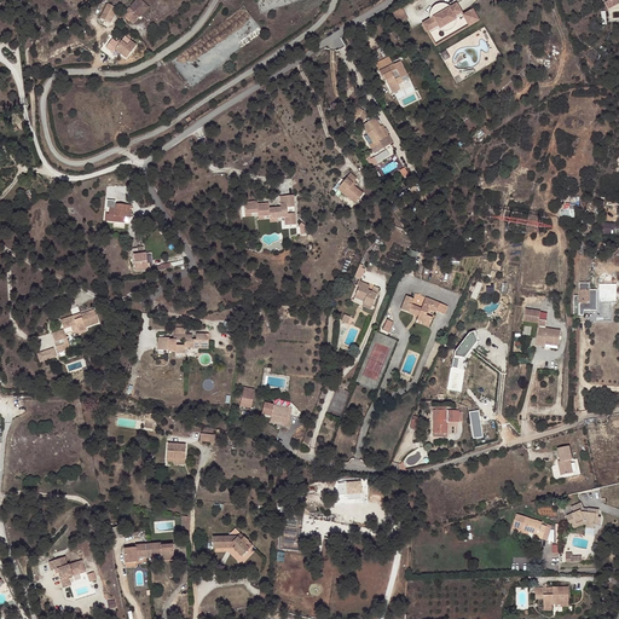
[(618,0),(609,0),(605,3),(608,10),(618,4),(618,0)]
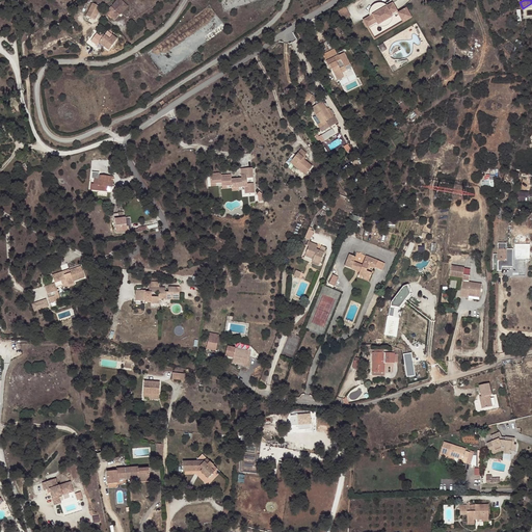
[(118,1),(112,7),(121,16),(127,8),(118,1)]
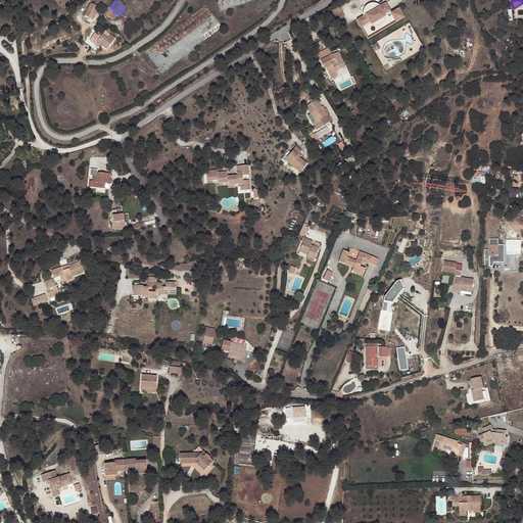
[(93,19),(100,7),(91,2),(84,14),(93,19)]
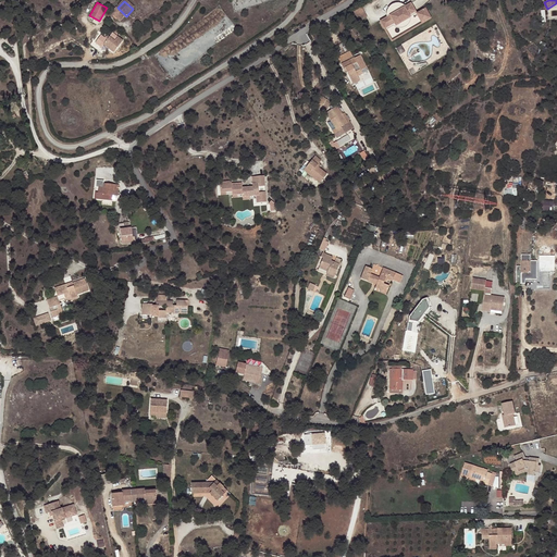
[(388,16),(382,20),(387,28),(396,23),(398,24),(400,25),(403,25),(405,25),(407,24),(409,23),(410,21),(411,19),(411,16),(411,14),(418,10),(412,2),(406,5),(388,16)]
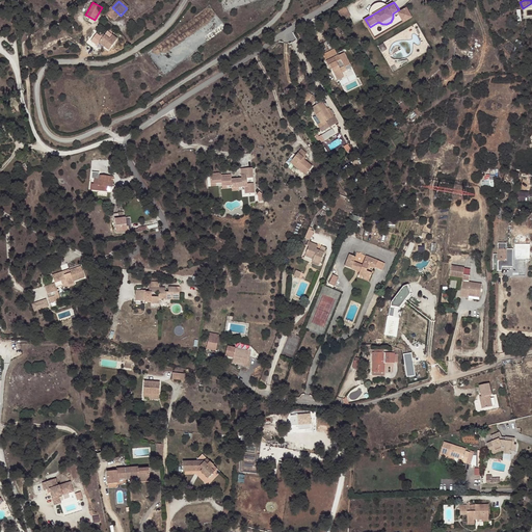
[(371,14),(371,16),(388,5),(387,4),(384,3),(382,3),(380,3),(378,3),(376,4),(374,5),(373,7),(372,9),(371,11),(371,14)]
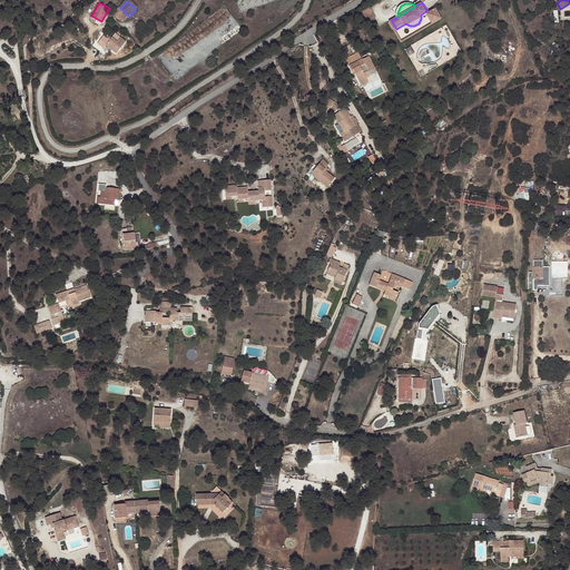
[(434,22),(443,18),(438,7),(429,12),(434,22)]
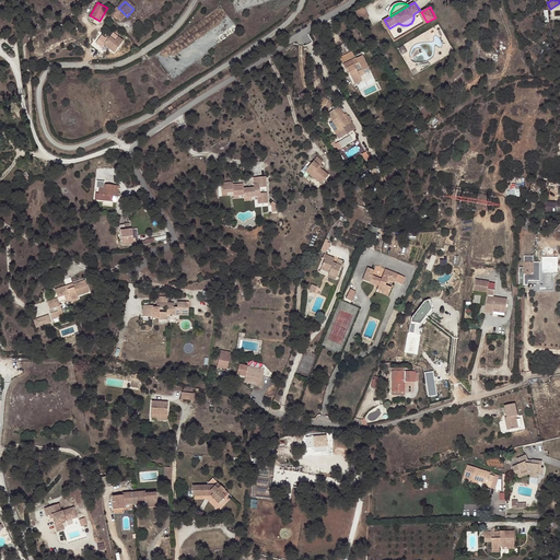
[(118,8),(111,16),(119,24),(127,16),(118,8)]
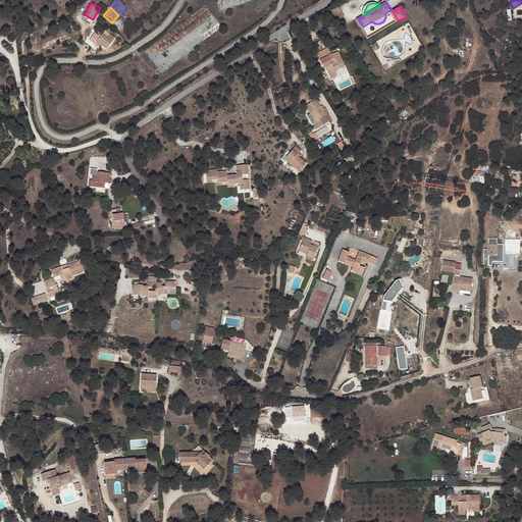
[(345,17),(340,8),(332,12),(338,21),(345,17)]
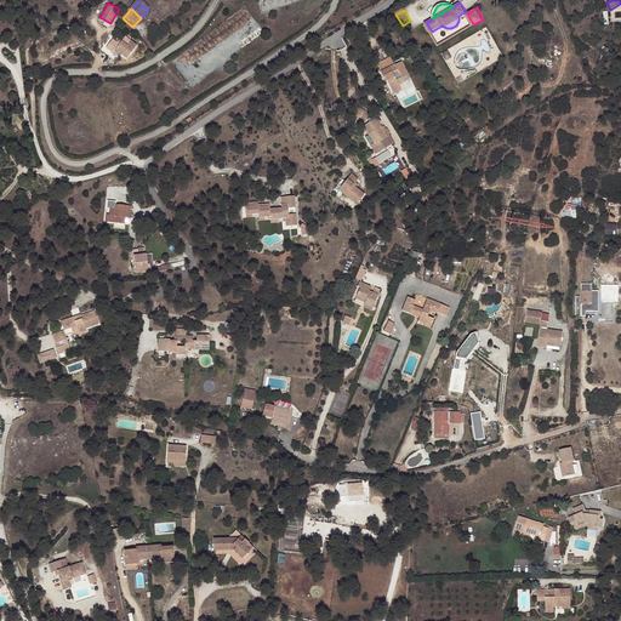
[(120,44),(114,53),(126,62),(136,49),(130,45),(126,49),(120,44)]
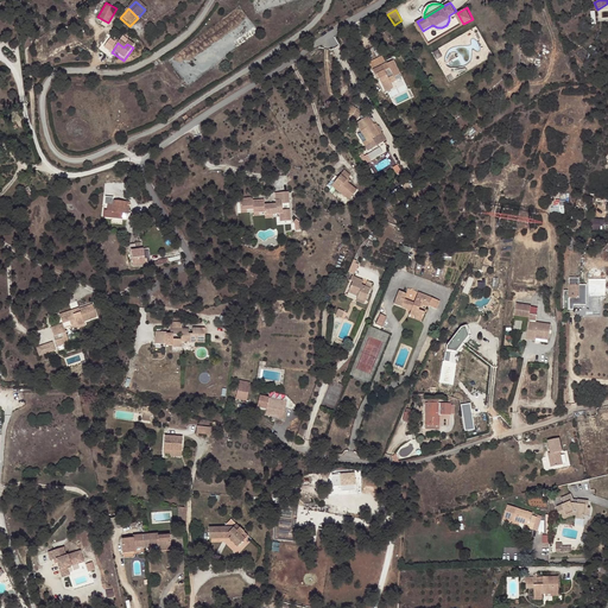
[(368,62),(373,70),(386,63),(381,55),(368,62)]
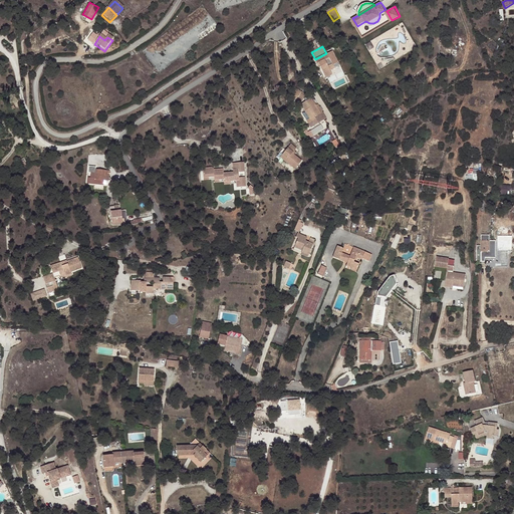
[(339,60),(332,49),(326,53),(315,59),(318,64),(320,63),(327,75),(333,71),(331,69),(329,64),(334,62),(334,63),(339,60)]
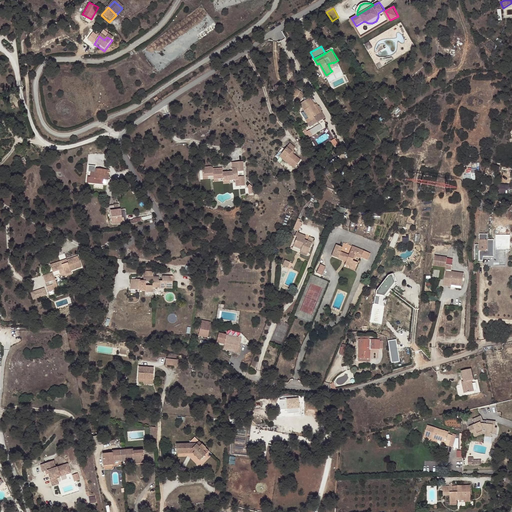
[(297,89),(291,98),(296,101),(302,92),(297,89)]
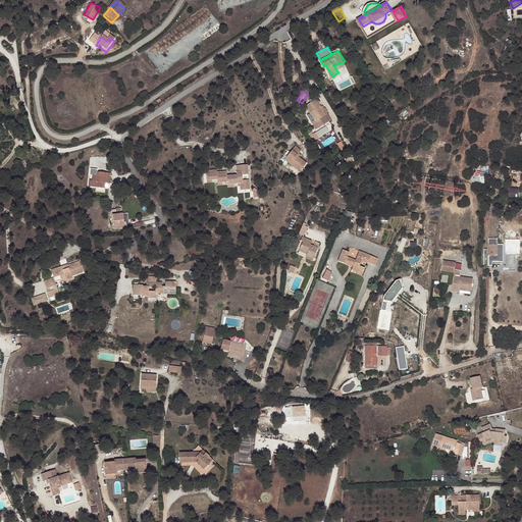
[(313,123),(317,129),(326,123),(323,119),(327,116),(318,100),(307,106),(316,121),(313,123)]
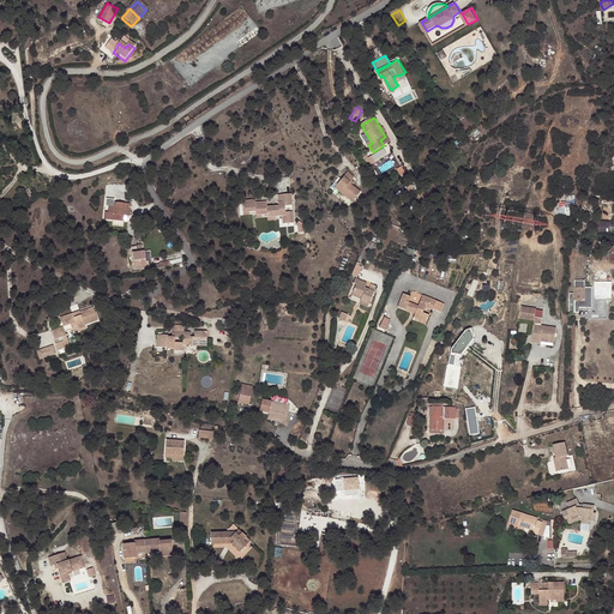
[(349,175),(339,186),(345,191),(342,196),(355,205),(363,194),(351,186),(356,180),(349,175)]
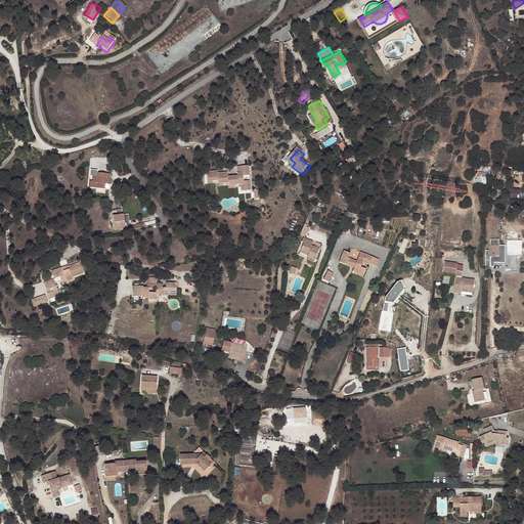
[(249,166),(236,167),(236,173),(237,173),(237,175),(228,176),(227,174),(218,175),(218,173),(217,170),(206,171),(208,181),(213,181),(218,180),(218,184),(223,183),(228,183),(228,185),(234,185),(241,184),(241,191),(251,190),(249,166)]
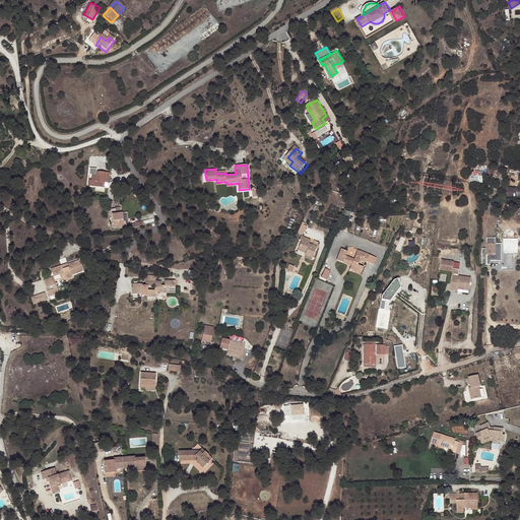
[(96,169),(89,169),(88,175),(92,176),(91,179),(88,179),(88,186),(105,188),(105,186),(105,182),(110,182),(111,173),(96,172),(96,169)]
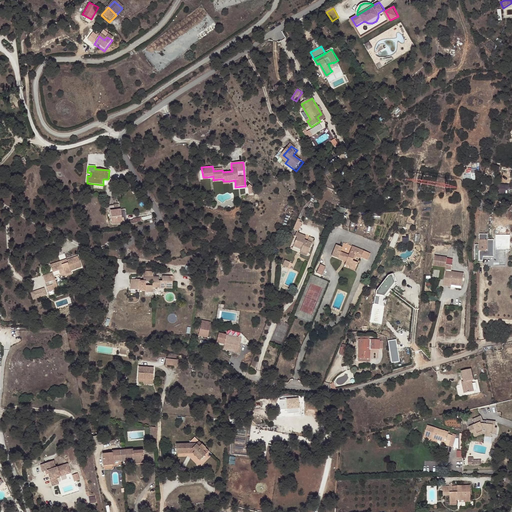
[(466,180),(476,179),(475,169),(466,170),(466,180)]
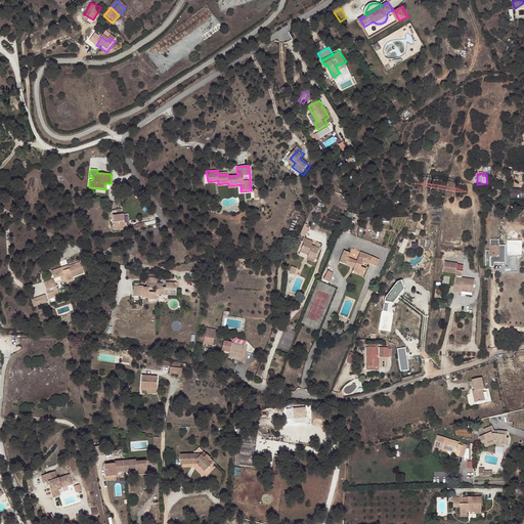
[(510,198),(521,198),(521,188),(510,188),(510,198)]
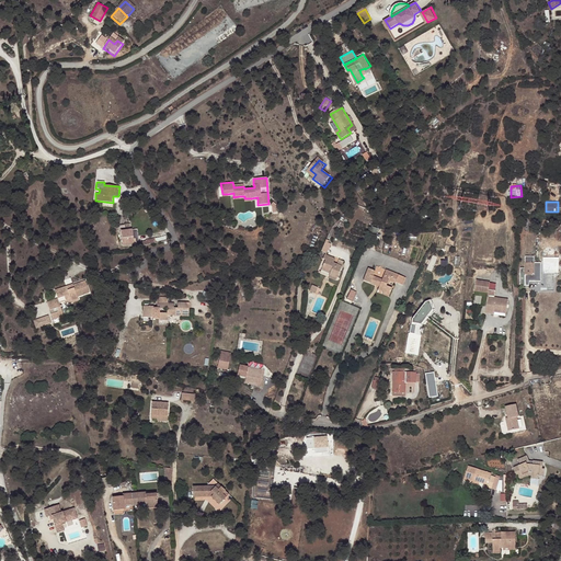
[(133,245),(133,237),(132,230),(121,232),(122,248),(133,245)]
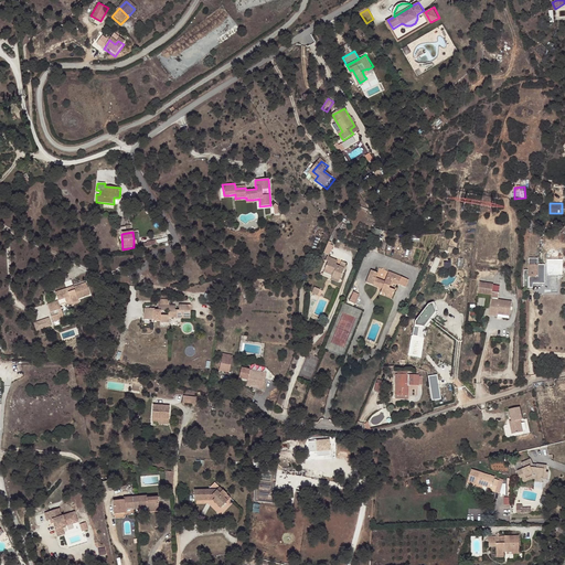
[(333,245),(328,243),(322,253),(329,255),(333,245)]
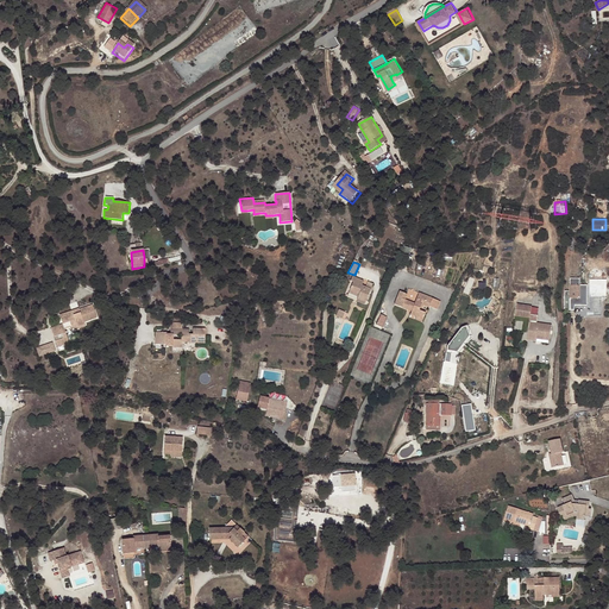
[(364,281),(352,276),(350,280),(353,281),(350,290),(358,293),(356,297),(366,302),(371,289),(362,286),(364,281)]
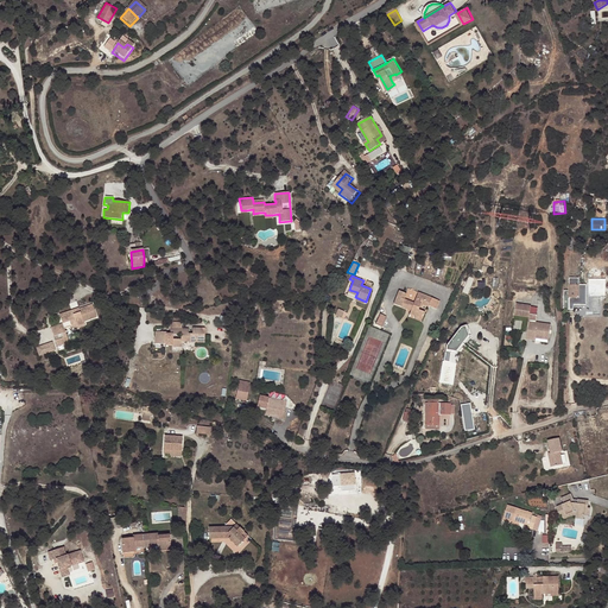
[(578,279),(569,279),(568,292),(563,292),(563,298),(563,311),(569,311),(568,299),(577,299),(578,286),(578,279)]
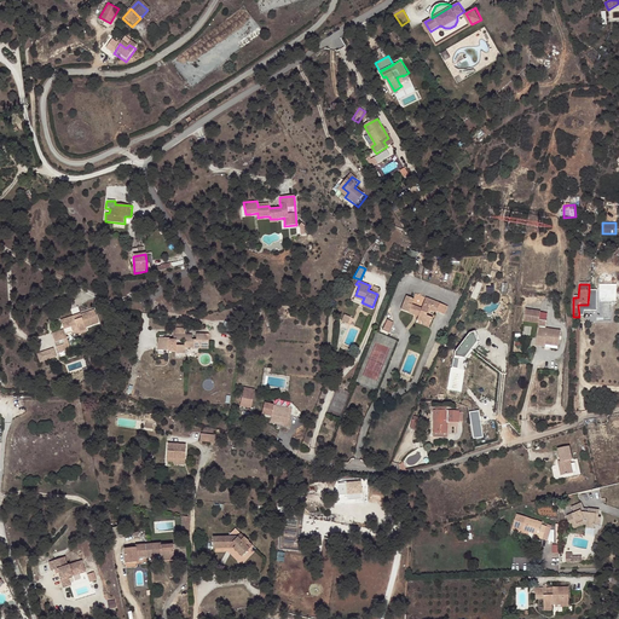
[(605,289),(597,288),(597,311),(595,311),(595,317),(605,317),(605,304),(612,304),(612,293),(605,293),(605,289)]
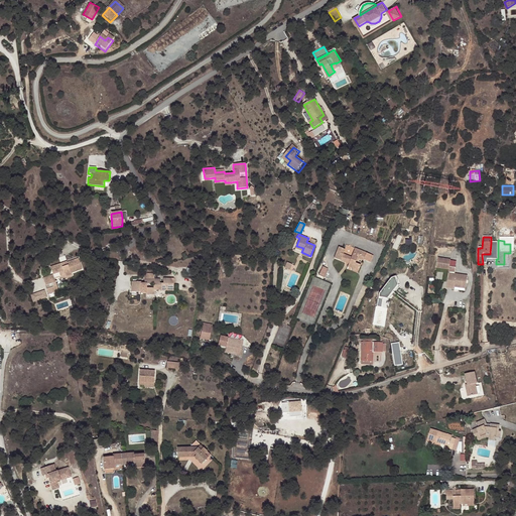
[(356,255),(353,254),(351,259),(343,255),(346,251),(339,248),(335,260),(346,264),(347,262),(349,264),(348,268),(359,274),(361,268),(357,265),(358,261),(356,260),(358,256),(366,260),(365,262),(370,265),(373,258),(358,251),(356,255)]
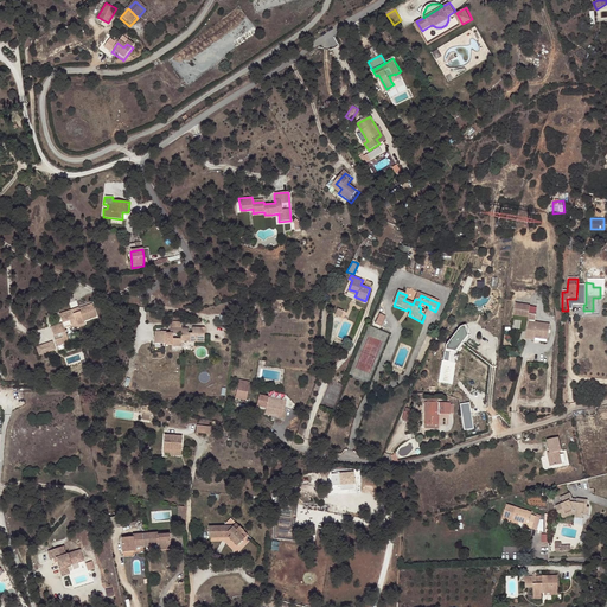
[(530,305),(515,304),(513,315),(528,318),(528,321),(525,337),(535,338),(548,340),(549,324),(535,321),(536,314),(529,313),(530,305)]
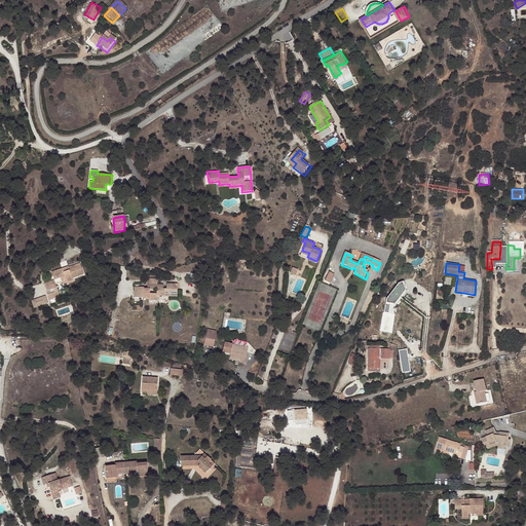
[(55,286),(45,290),(49,299),(60,294),(58,290),(63,288),(65,291),(76,286),(73,280),(78,278),(79,280),(84,277),(79,266),(69,271),(68,269),(51,277),(55,286)]
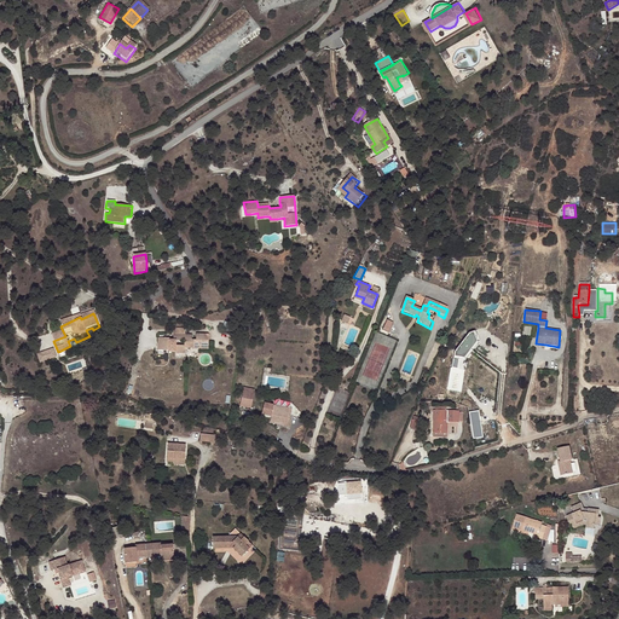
[(387,319),(382,330),(389,334),(394,323),(387,319)]
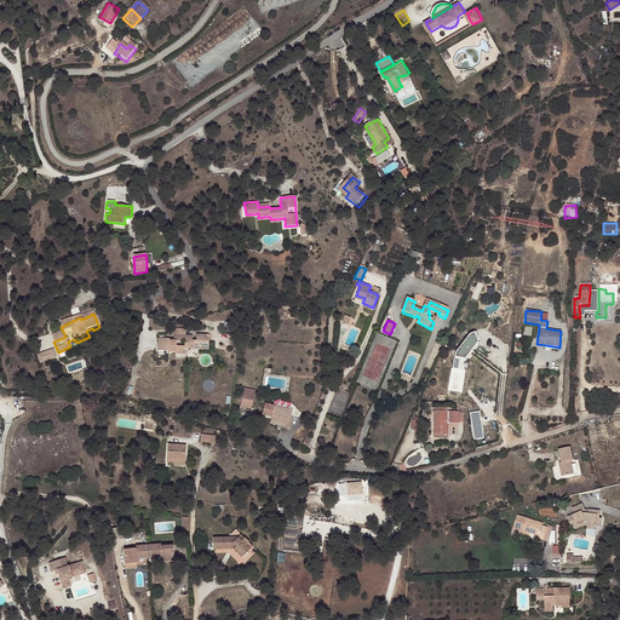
[(478,342),(474,332),(470,334),(455,352),(454,356),(465,359),(478,342)]
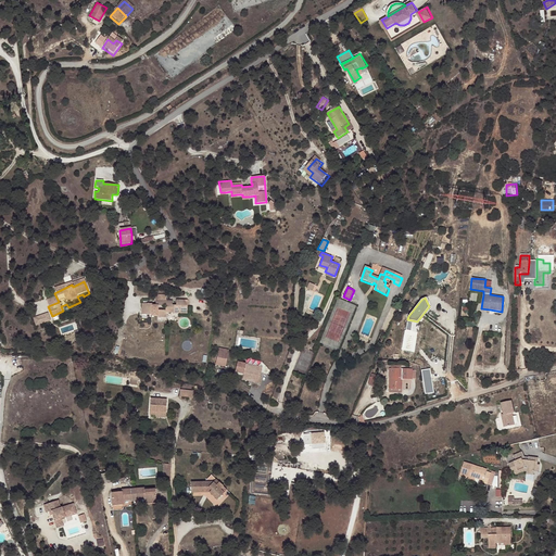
[(150,315),(150,316),(166,317),(166,315),(186,316),(187,302),(175,302),(175,305),(166,305),(167,301),(154,300),(154,304),(141,303),(140,314),(150,315)]
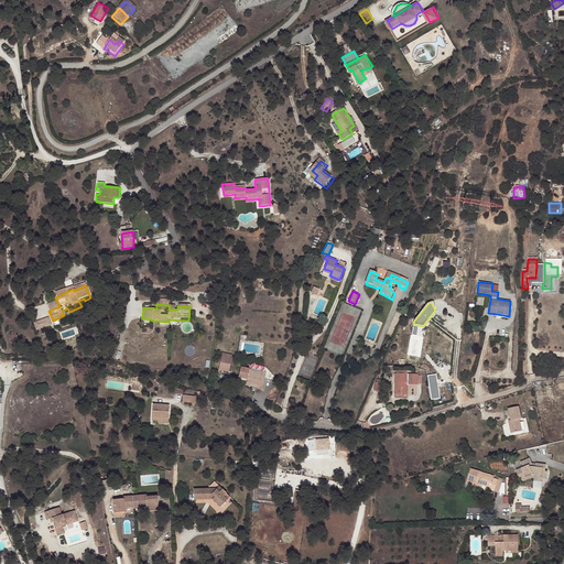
[(52,323),(36,331),(41,338),(55,332),(52,323)]
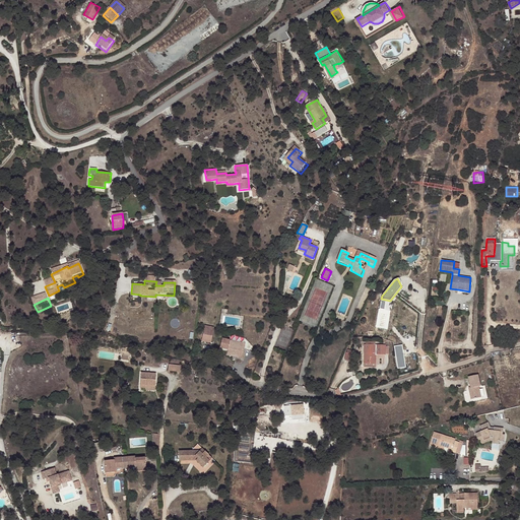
[(213,334),(203,332),(203,337),(204,337),(204,341),(208,342),(208,338),(212,339),(213,334)]
